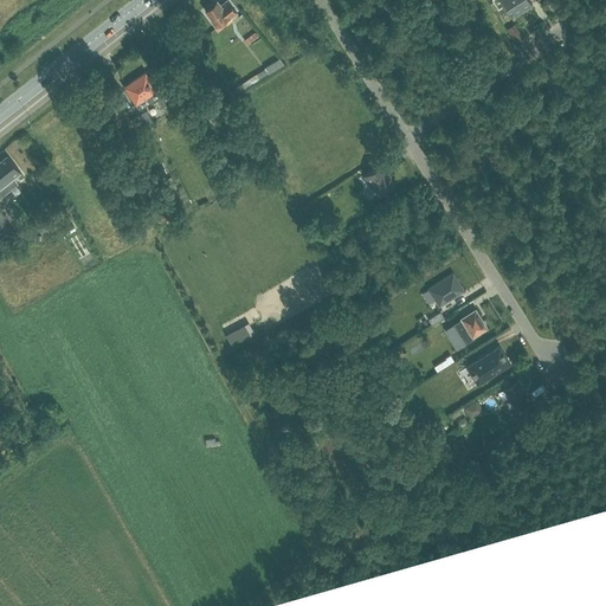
[(528,0),(491,0),(497,10),(504,5),(507,11),(510,8),(515,17),(533,6),(528,0)]
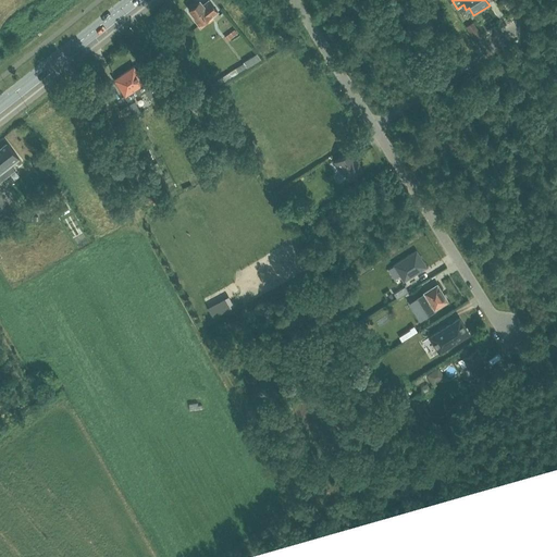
[(212,17),(218,12),(208,1),(203,5),(199,1),(188,10),(194,16),(193,17),(199,26),(206,21),(206,22),(212,17)]
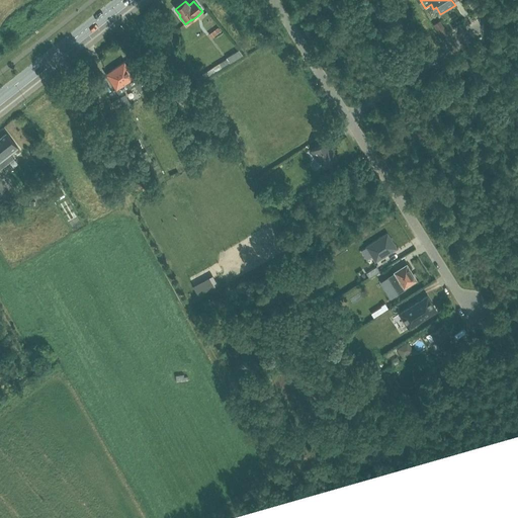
[(440,21),(433,25),(441,36),(447,32),(440,21)]
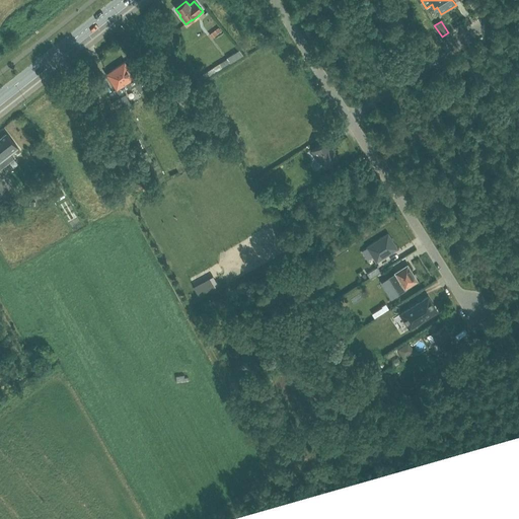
[(218,27),(209,34),(212,39),(221,31),(218,27)]
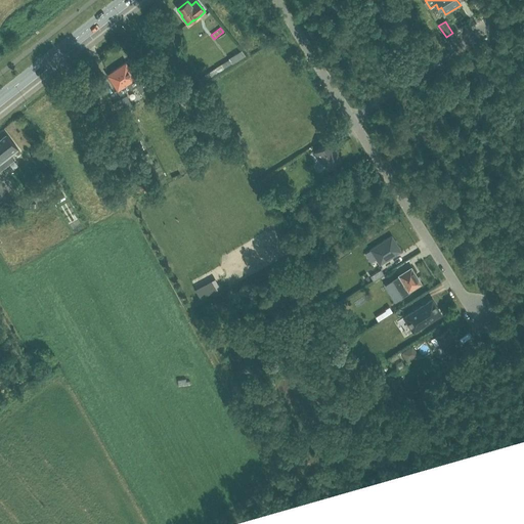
[(229,59),(199,79),(201,83),(246,56),(242,50),(228,58),(229,59)]
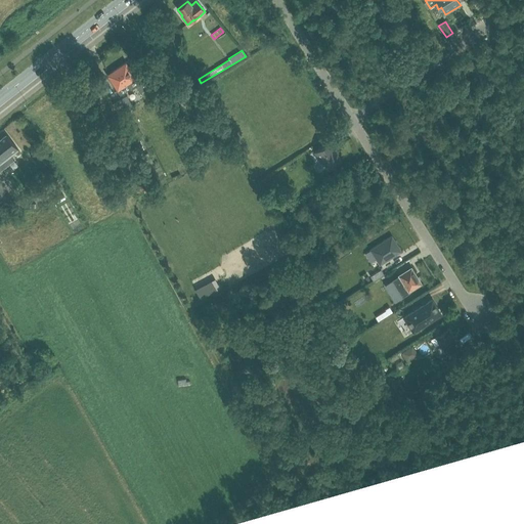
[(126,62),(107,75),(121,95),(131,88),(132,89),(140,84),(126,62)]
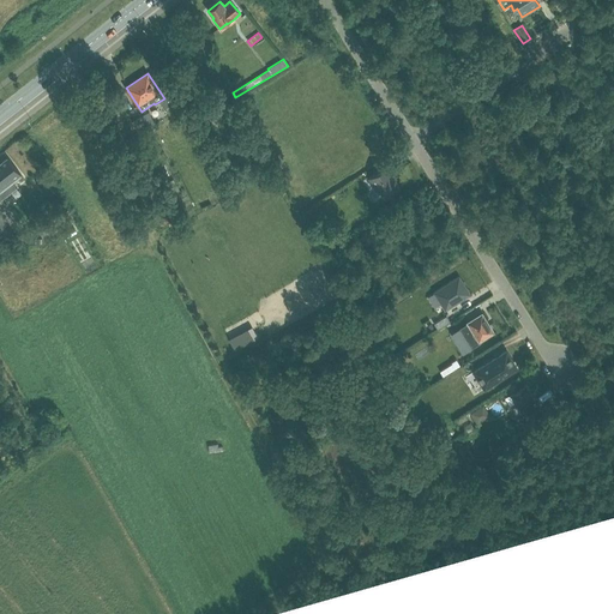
[(166,97),(157,102),(163,110),(170,106),(166,97)]
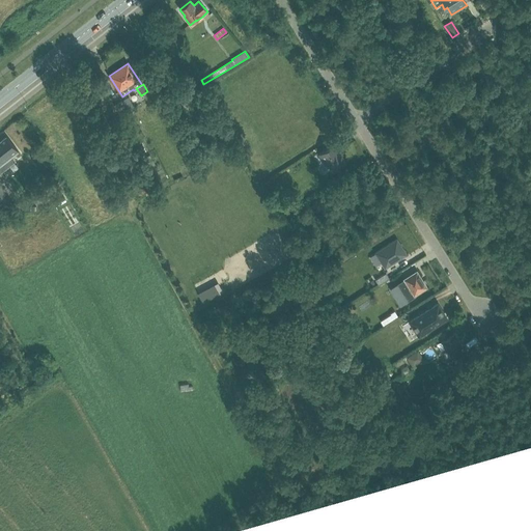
[(129,98),(116,104),(129,126),(130,129),(136,124),(130,113),(135,110),(129,98)]
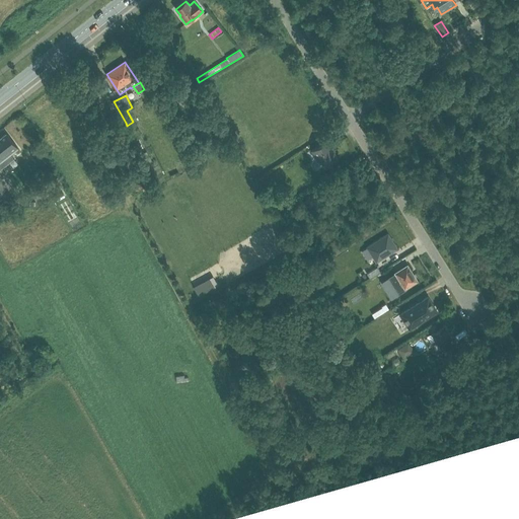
[(135,123),(128,127),(134,139),(141,135),(135,123)]
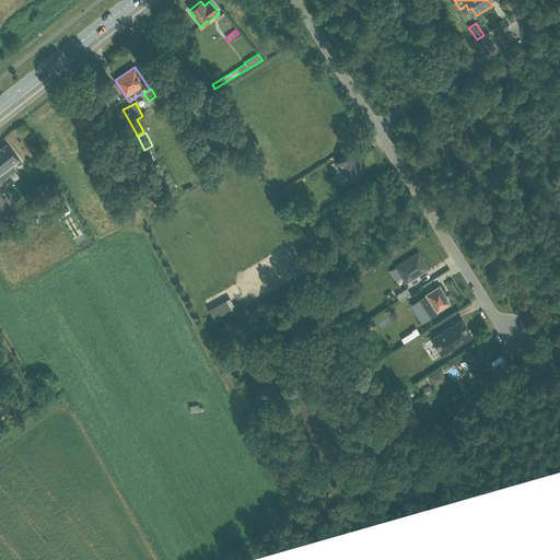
[(7,144),(0,149),(0,181),(1,183),(15,172),(12,167),(20,161),(7,144)]
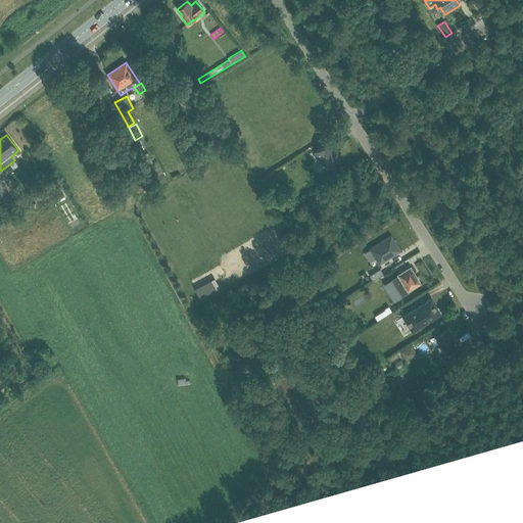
[(331,141),(314,151),(320,162),(322,161),(327,169),(340,160),(336,153),(338,151),(331,141)]
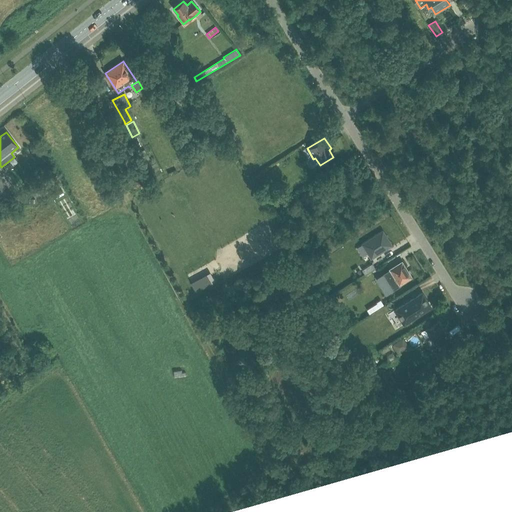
[(145,150),(141,151),(147,162),(151,160),(145,150)]
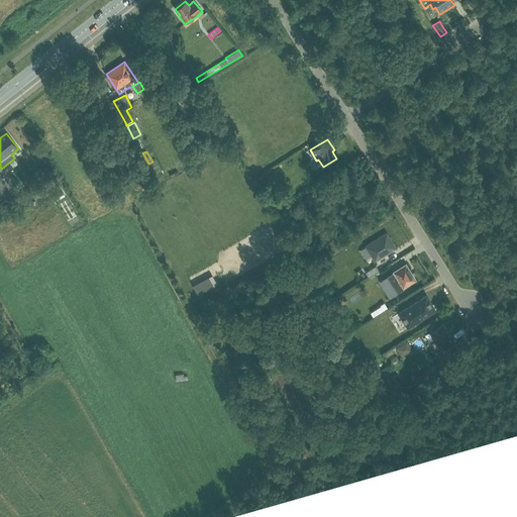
[(58,176),(50,180),(58,190),(64,186),(58,176)]
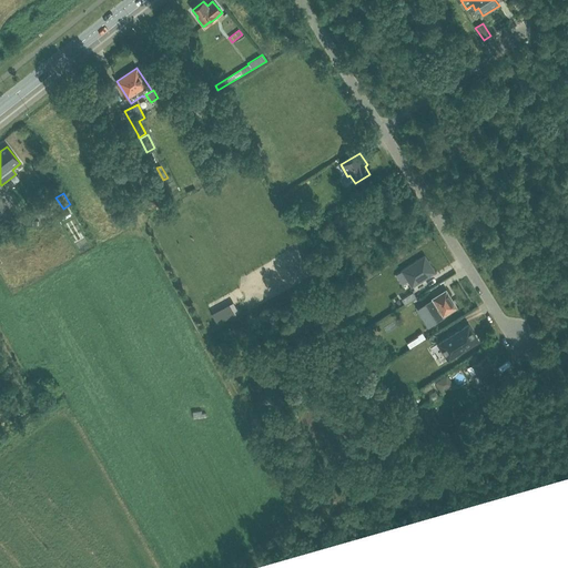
[(295,214),(288,217),(294,226),(301,223),(298,221),(295,214)]
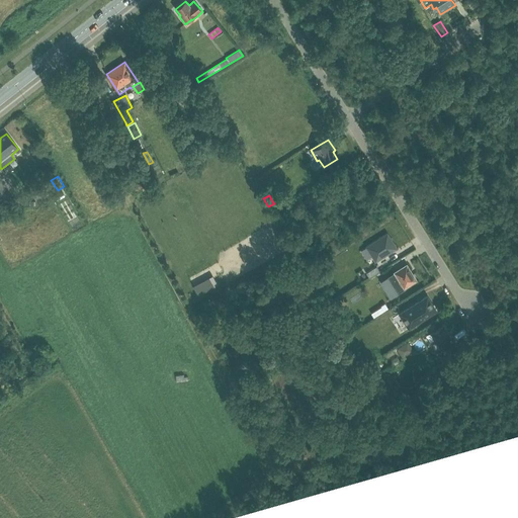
[(17,197),(10,201),(15,209),(22,205),(17,197)]
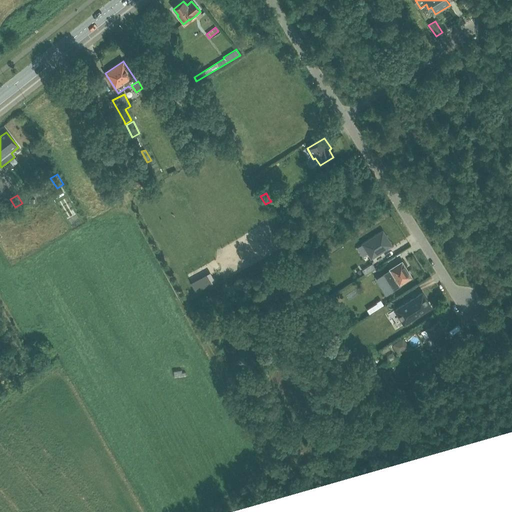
[(382,231),(362,244),(371,258),(392,245),(382,231)]
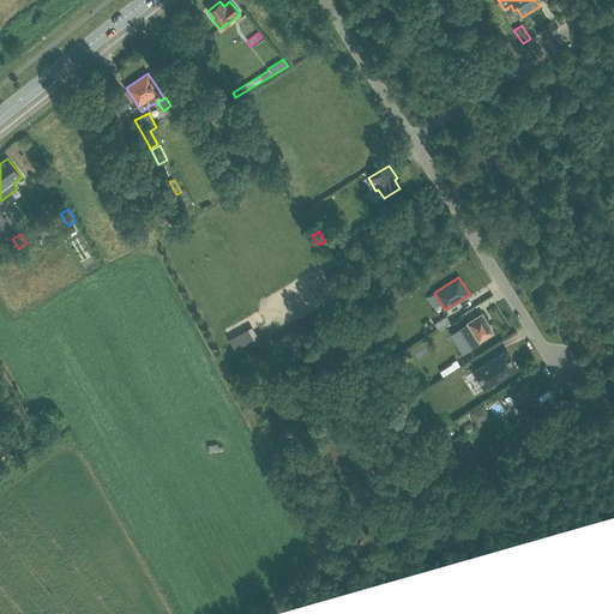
[(482,313),(458,329),(471,349),(479,343),(479,342),(493,332),(482,313)]
